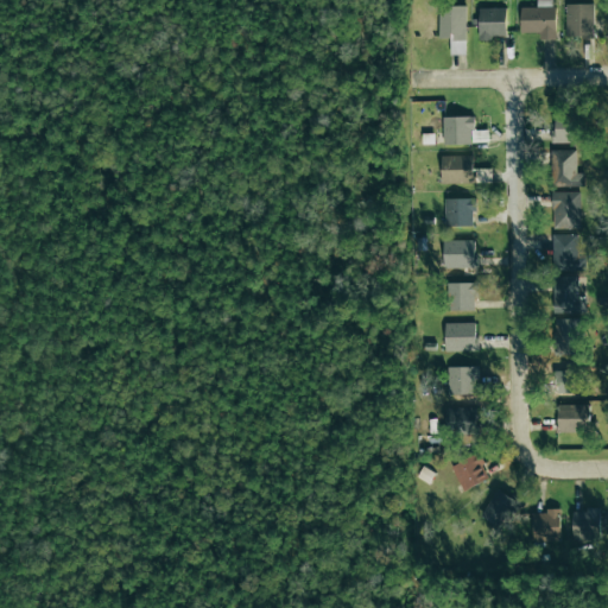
[(556,39),(555,0),(536,0),(536,7),(520,7),(520,32),(539,32),(539,39),(556,39)]
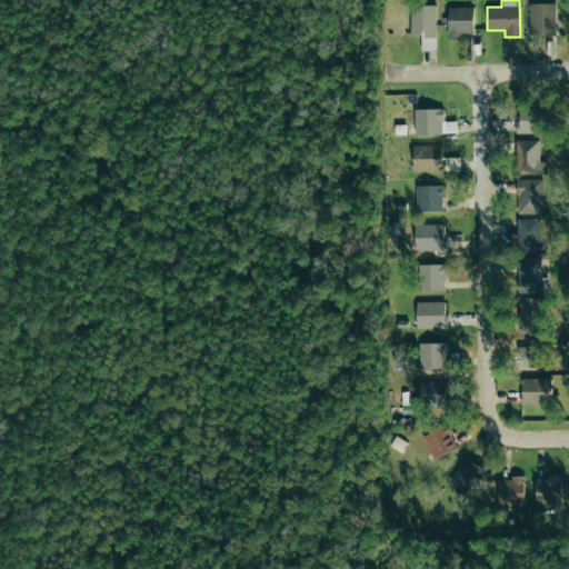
[(553,2),(528,3),(529,36),(555,35),(553,2)]
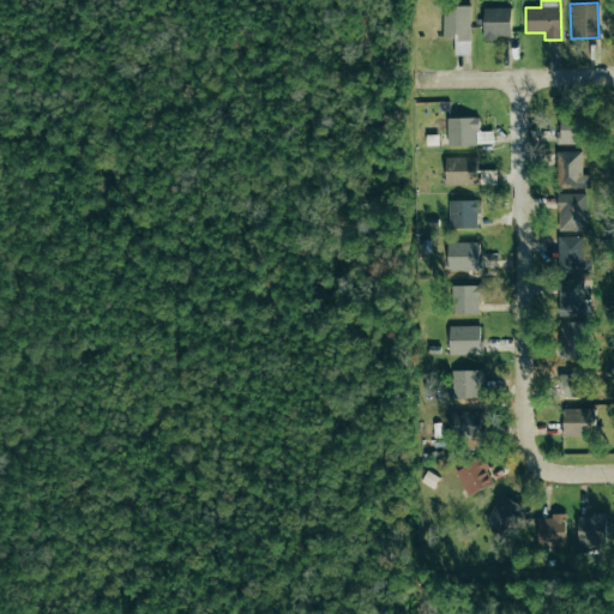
[(443,38),(453,38),(455,55),(470,54),(469,5),(441,6),(443,38)]
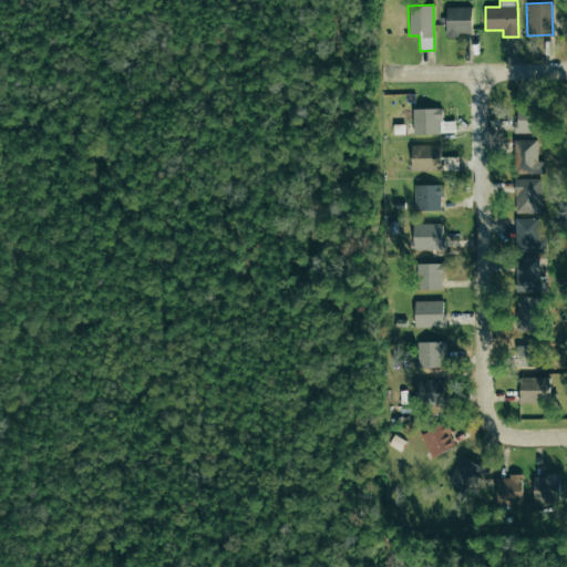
[(472,7),(446,7),(446,34),(472,34),(472,7)]
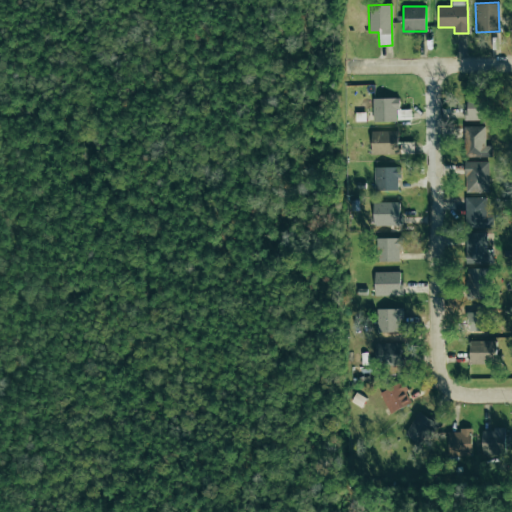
[(373,98),(373,120),(400,119),(400,97),(373,98)]
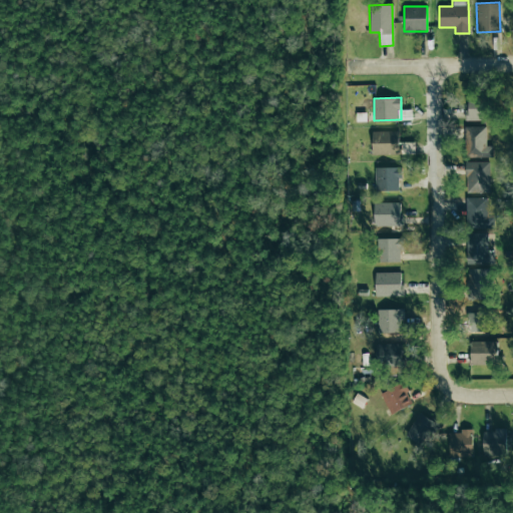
[(486,126),(465,126),(466,156),(493,156),(493,145),(486,145),(486,126)]
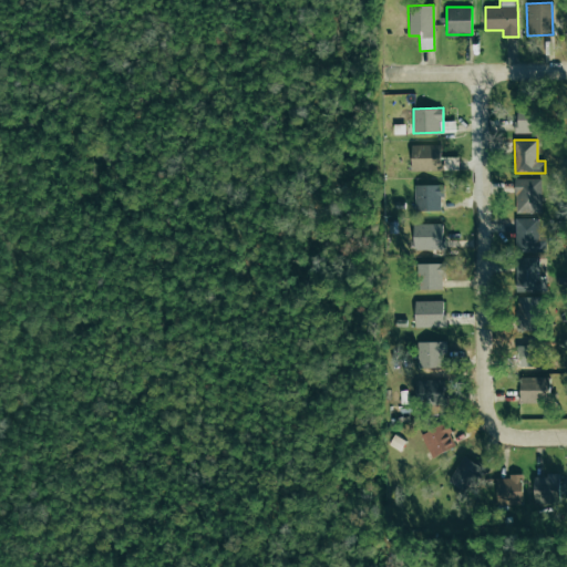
[(412,171),(442,169),(441,144),(411,145),(412,171)]
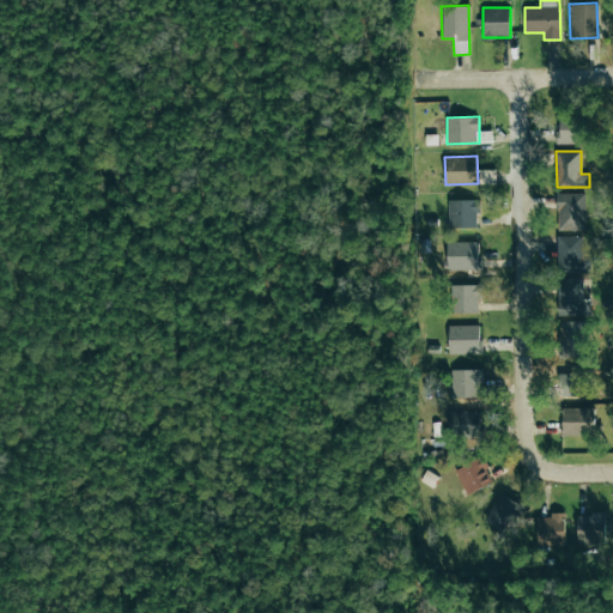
[(557,230),(586,230),(584,193),(557,193),(557,230)]
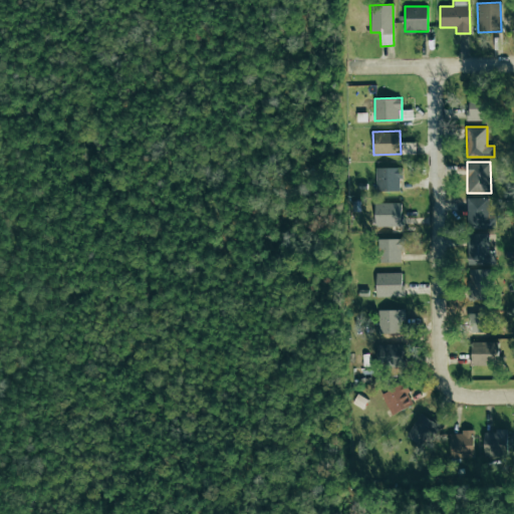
[(375,191),(402,191),(401,167),(375,168),(375,191)]
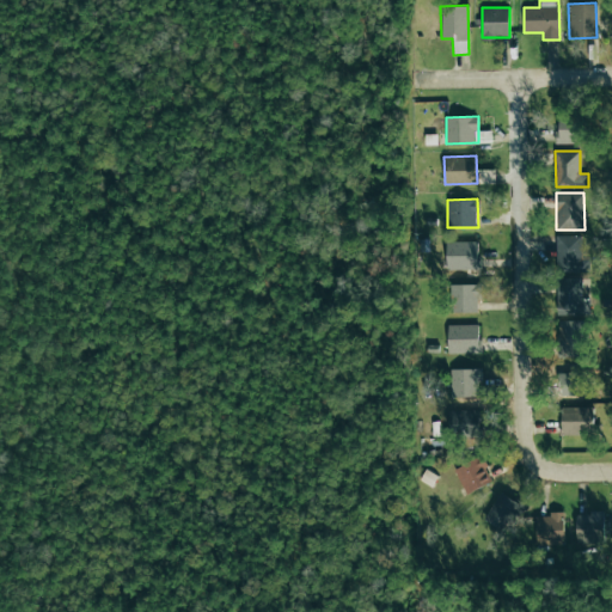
[(581,236),(556,236),(557,273),(589,271),(588,249),(581,249),(581,236)]
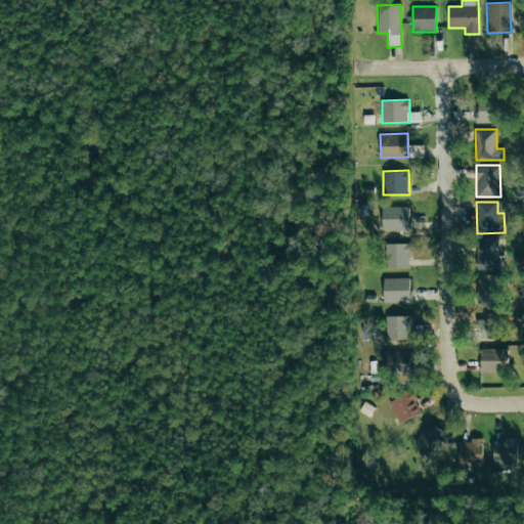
[(382,206),(381,230),(408,230),(409,207),(382,206)]
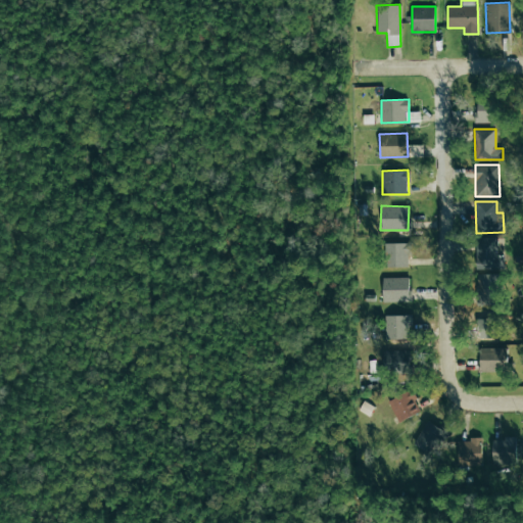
[(476,269),(504,268),(503,251),(497,251),(497,237),(475,237),(476,269)]
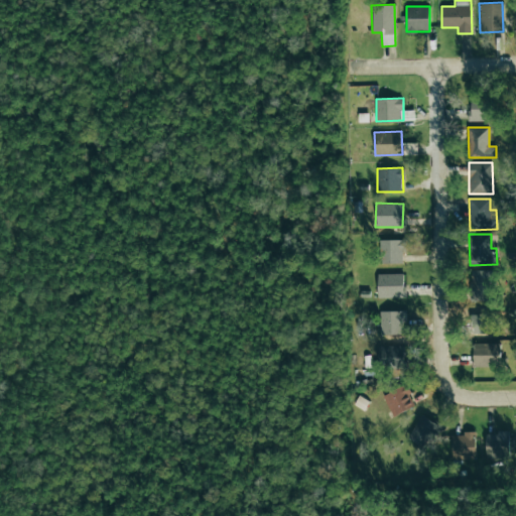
[(403,239),(381,240),(382,263),(404,263),(403,239)]
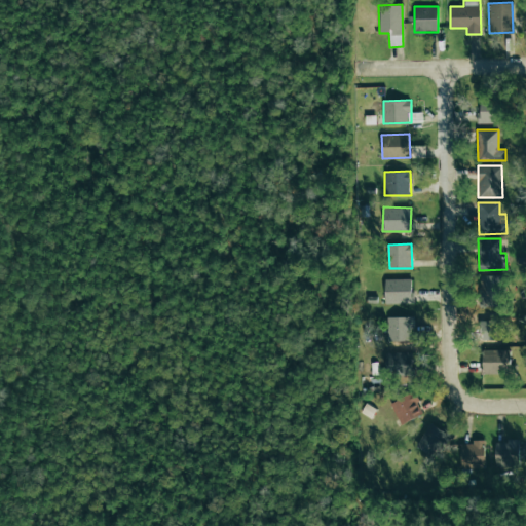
[(502,306),(503,275),(481,275),(480,305),(502,306)]
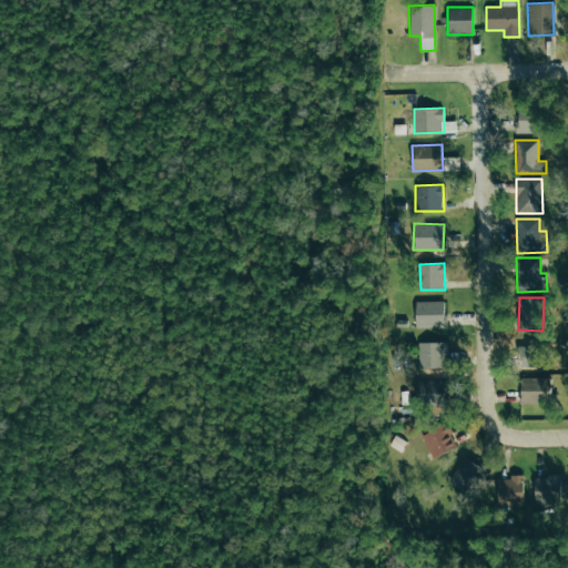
[(445,301),(414,302),(414,327),(445,327),(445,301)]
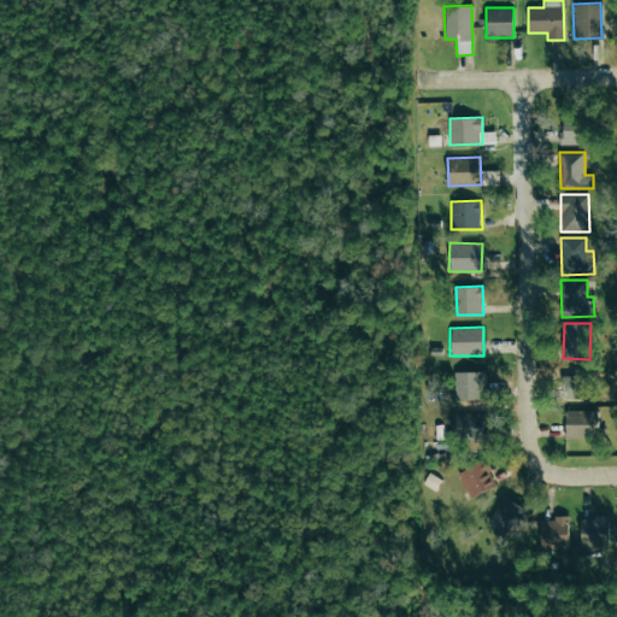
[(454,400),(482,399),(482,385),(486,385),(486,371),(453,372),(454,400)]
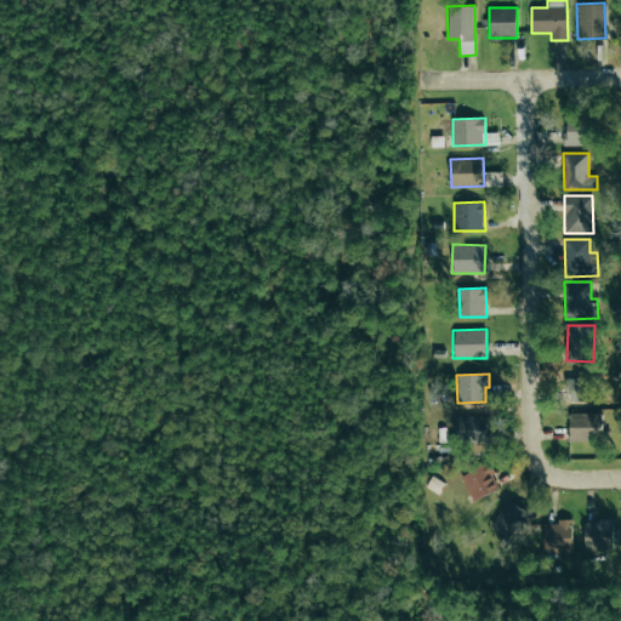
[(570,412),(570,442),(602,440),(602,412),(570,412)]
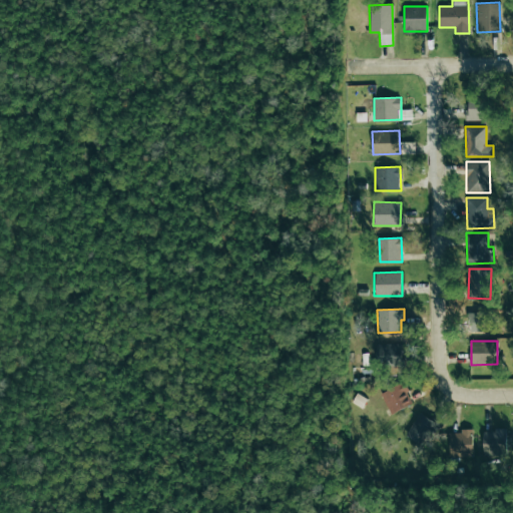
[(376,344),(376,367),(403,366),(403,344),(376,344)]
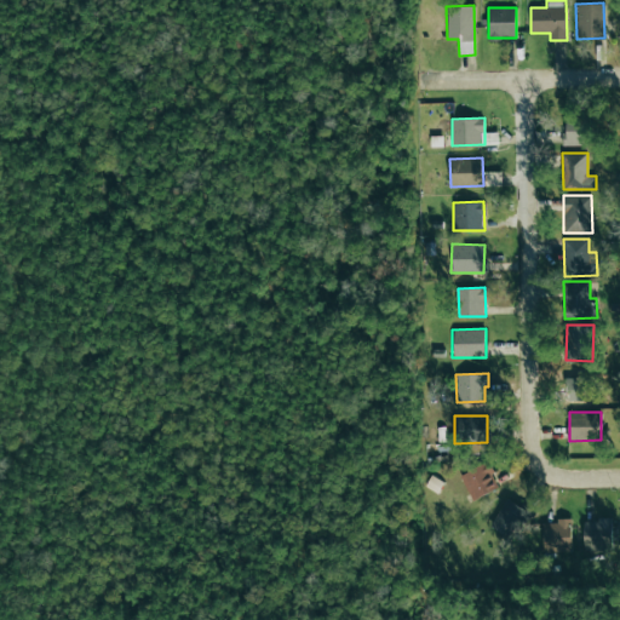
[(471,500),(499,488),(487,461),(459,475),(471,500)]
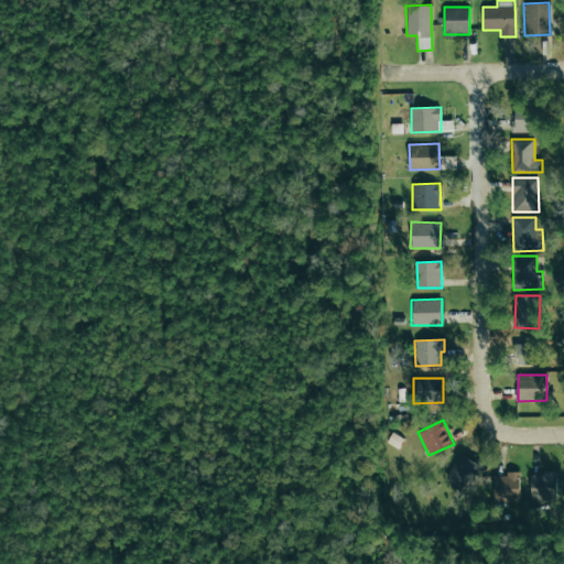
[(445,478),(467,492),(483,466),(461,453),(445,478)]
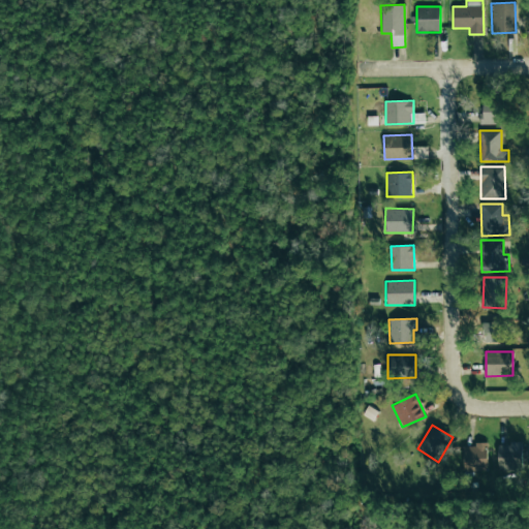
[(487,443),(463,444),(463,471),(487,470),(487,443)]
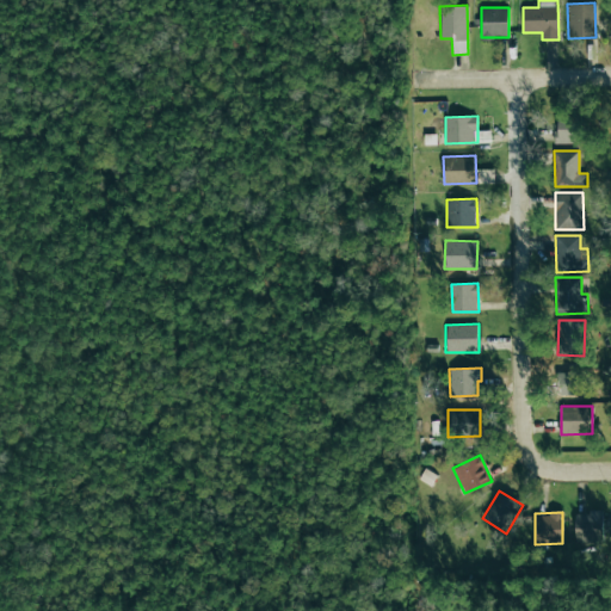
[(574,512),(575,543),(603,543),(602,512),(574,512)]
